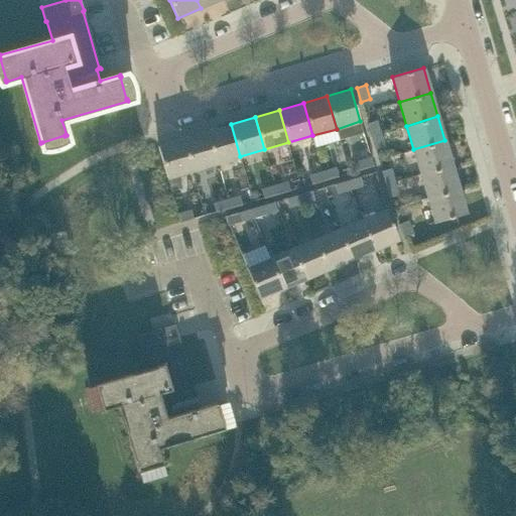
[(371,136),(380,133),(376,121),(367,123),(371,136)]
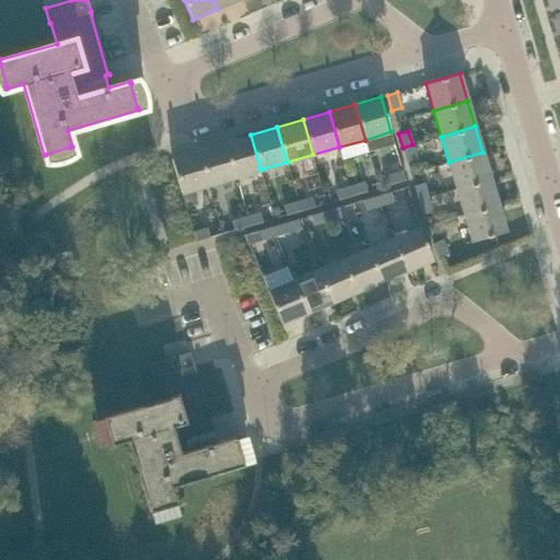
[(234,177),(260,170),(251,135),(223,142),(234,177)]
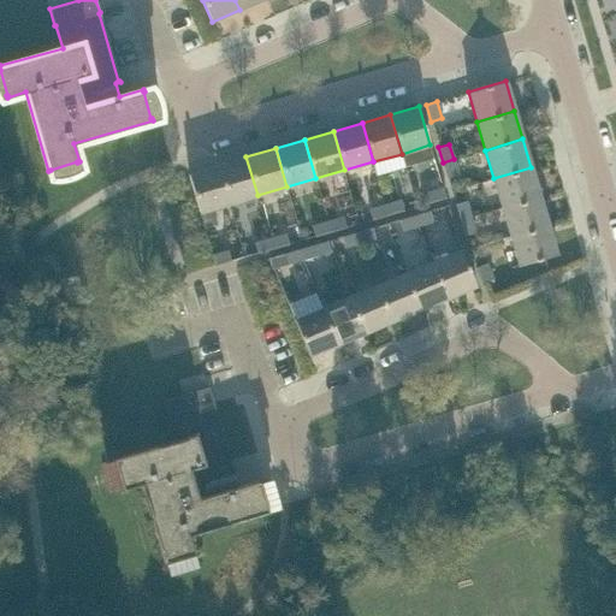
[(227,203),(258,195),(246,157),(217,165),(227,203)]
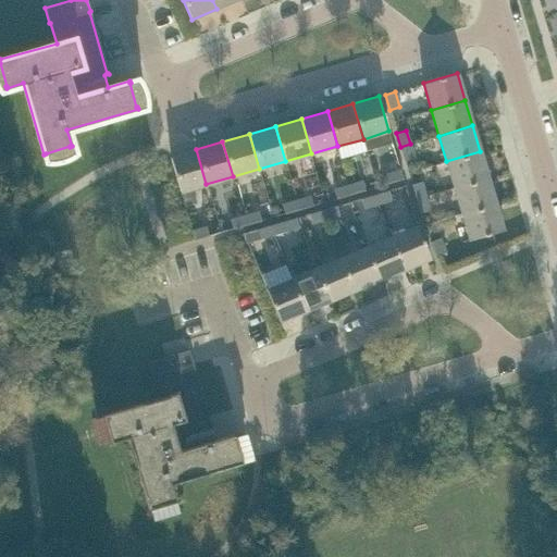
[(410,144),(400,147),(405,161),(413,159),(410,144)]
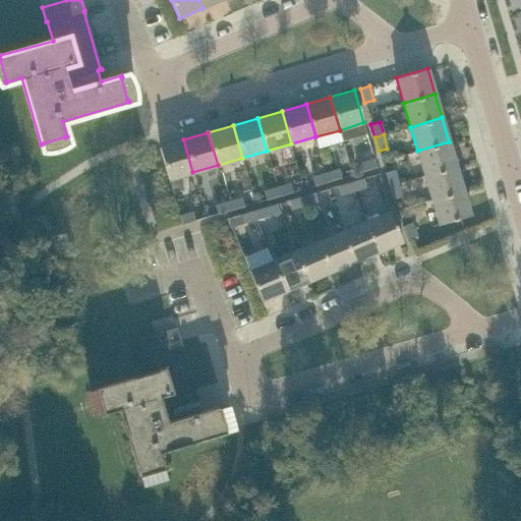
[(169,179),(192,172),(183,139),(171,143),(160,148),(169,179)]
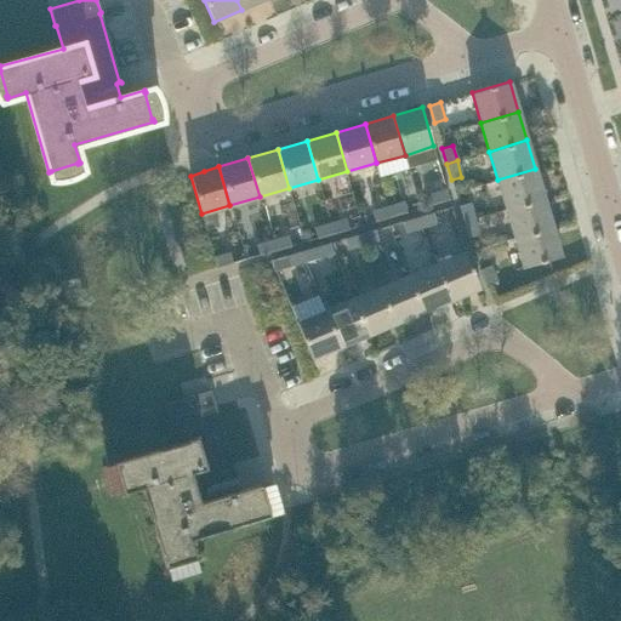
[(506,209),(543,198),(535,169),(497,180),(506,209)]
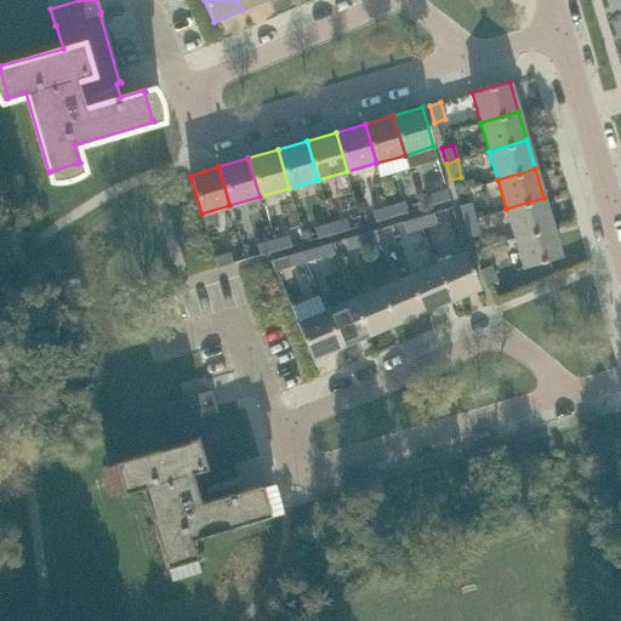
[(433,204),(449,199),(446,188),(431,193),(433,204)]
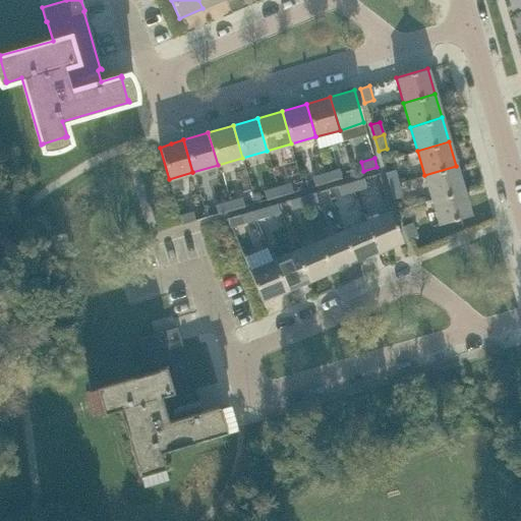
[(431,200),(464,190),(456,166),(424,175),(431,200)]
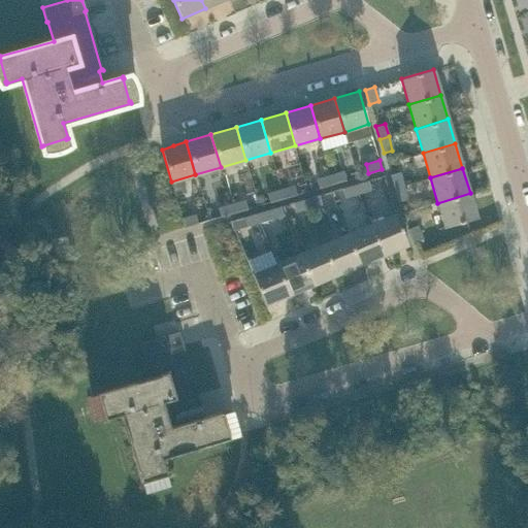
[(330,175),(333,184),(345,180),(343,171),(330,175)]
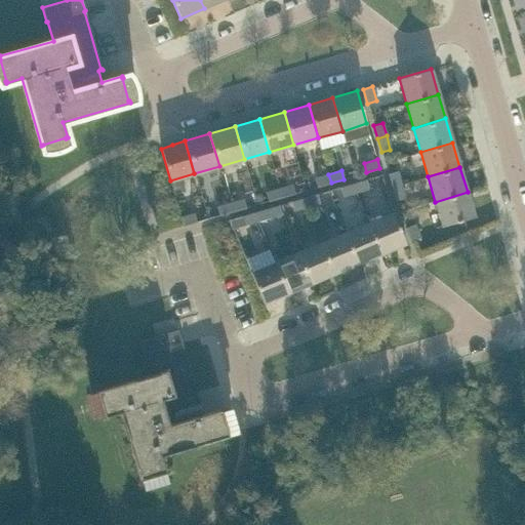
[(391,188),(400,185),(397,172),(388,174),(391,188)]
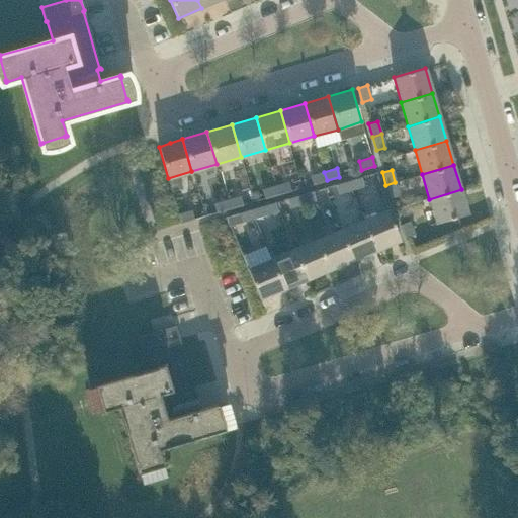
[(313,184),(327,180),(324,172),(311,176),(313,184)]
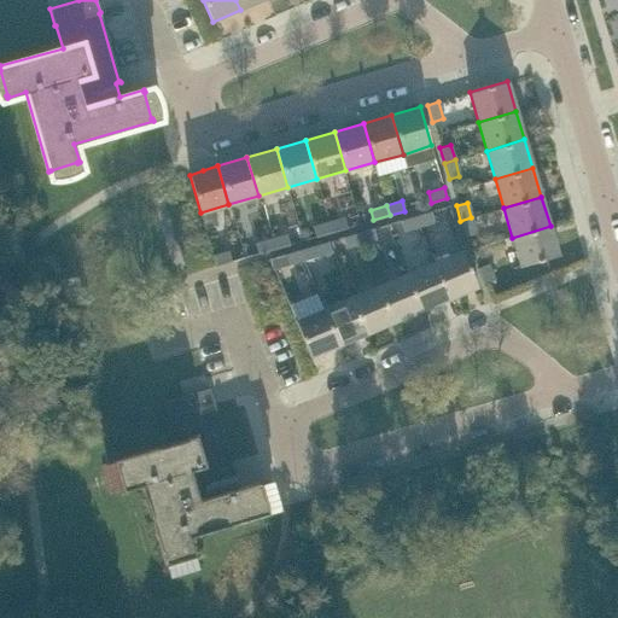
[(417,215),(421,227),(435,222),(431,211),(417,215)]
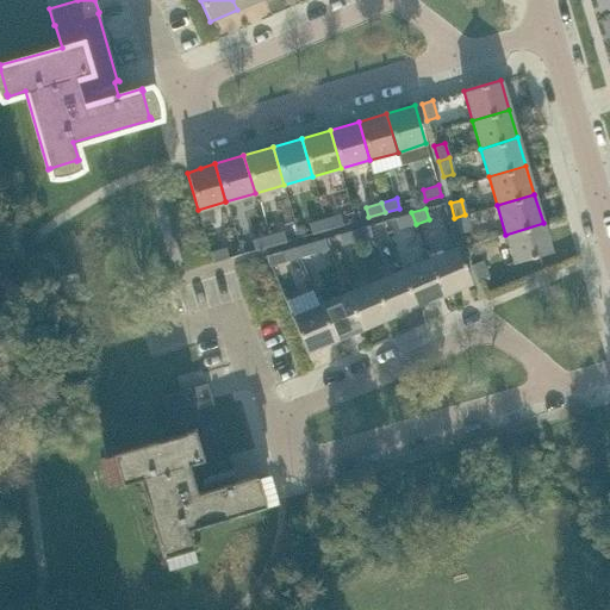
[(398,229),(416,224),(411,212),(394,217),(398,229)]
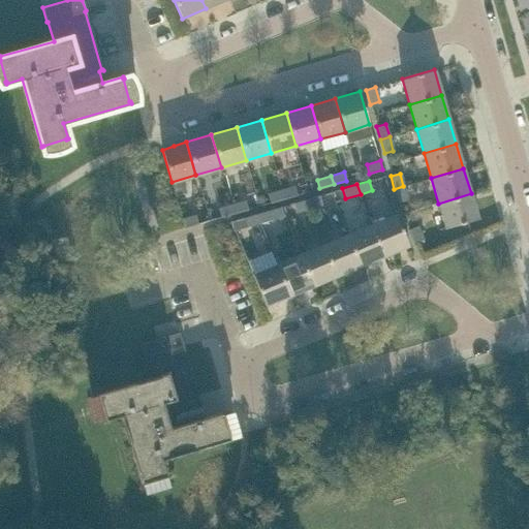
[(281,189),(283,198),(297,195),(294,186),(281,189)]
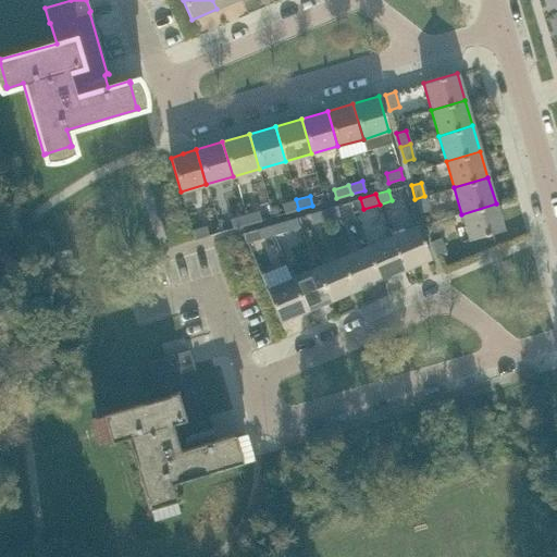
[(424,196),(415,199),(419,213),(429,210),(424,196)]
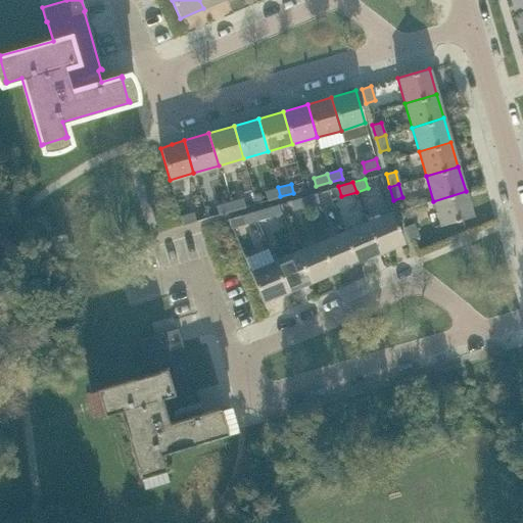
[(267,200),(280,196),(278,187),(265,191),(267,200)]
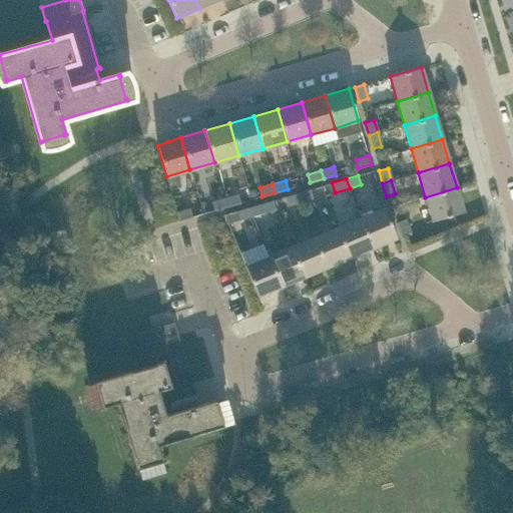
[(432,221),(464,211),(457,187),(425,197),(432,221)]
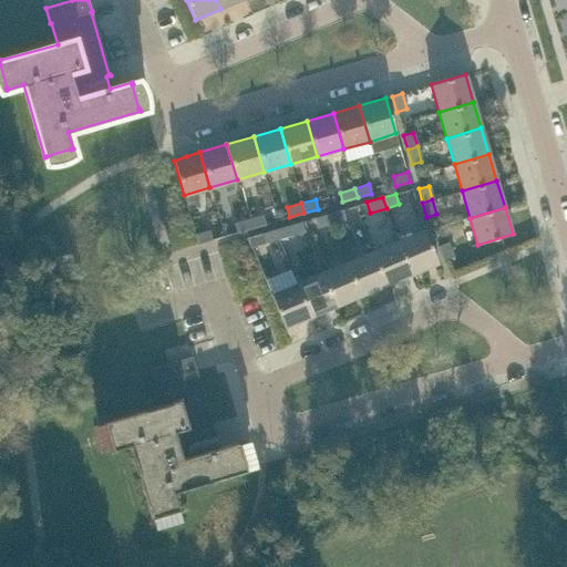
[(328,214),(332,224),(346,219),(343,209),(328,214)]
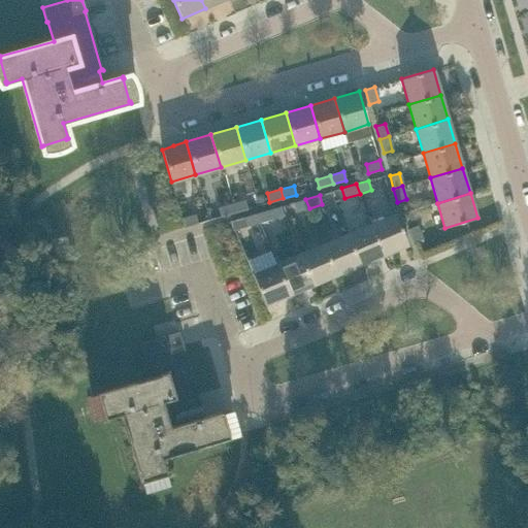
[(295,212),(309,208),(305,199),(292,202),(295,212)]
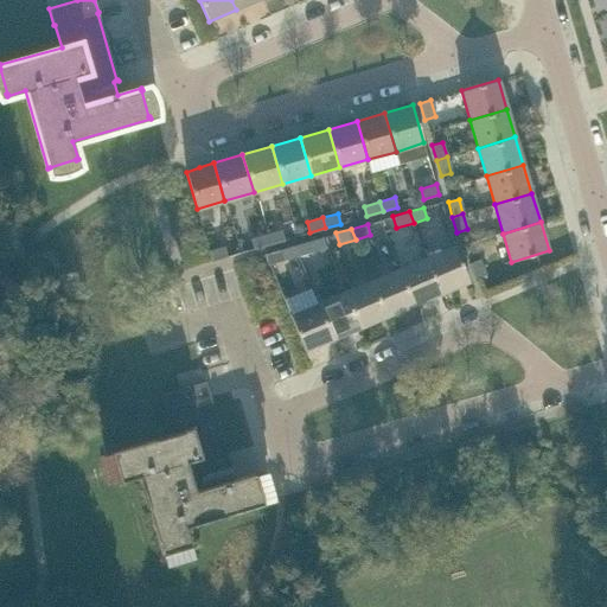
[(266,234),(268,244),(285,240),(281,230),(266,234)]
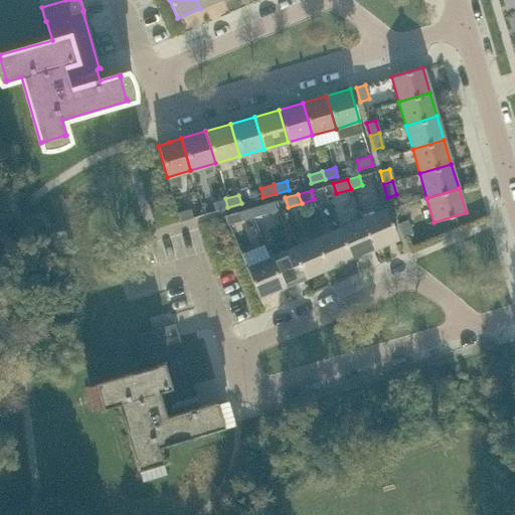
[(215,211),(227,207),(225,198),(212,202),(215,211)]
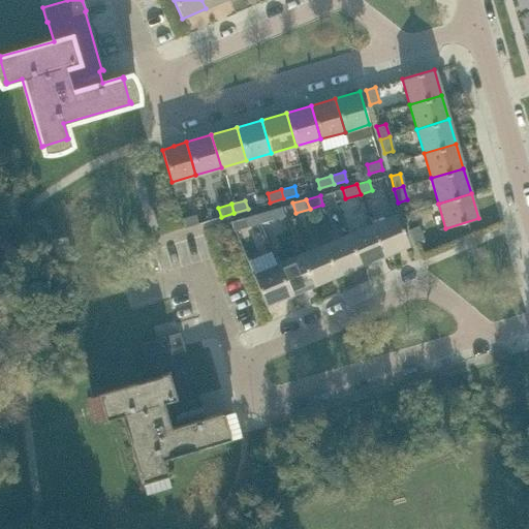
[(256,214),(260,223),(274,219),(271,210),(256,214)]
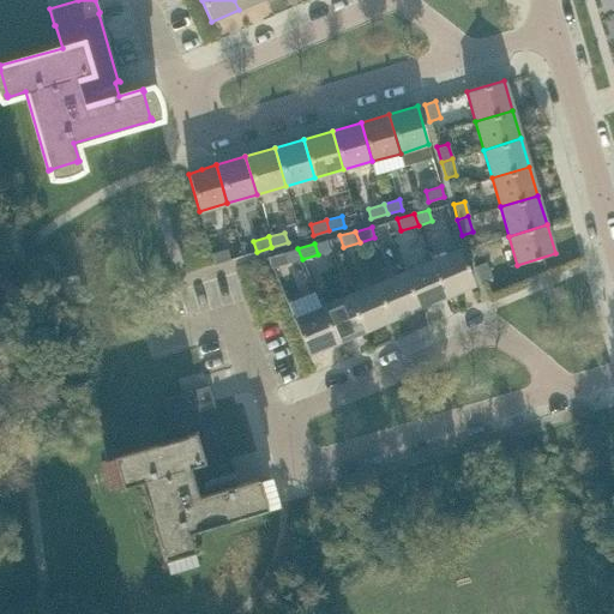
[(214,264),(230,259),(227,248),(211,253),(214,264)]
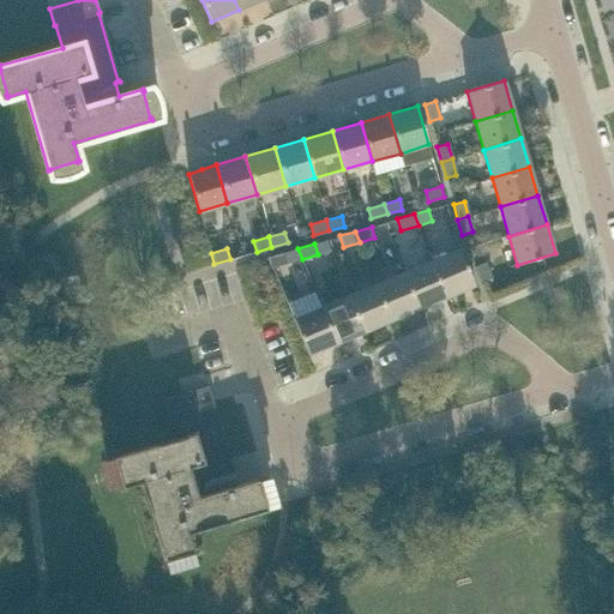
[(286,264),(302,259),(298,248),(283,253),(286,264)]
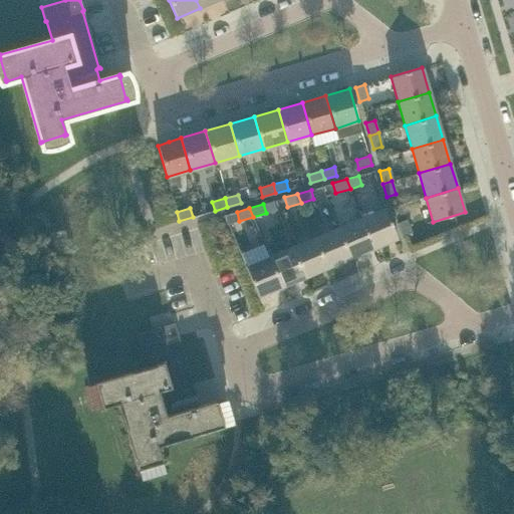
[(374,248),(398,238),(384,208),(362,217),(374,248)]
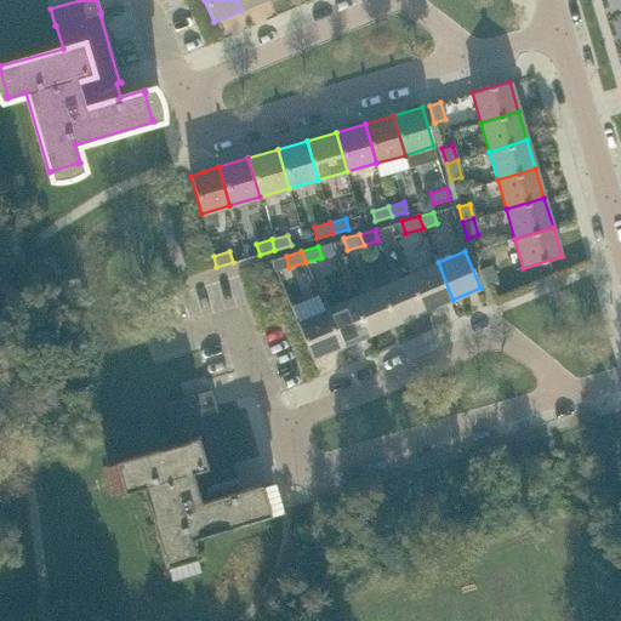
[(425,311),(453,300),(438,262),(410,274),(425,311)]
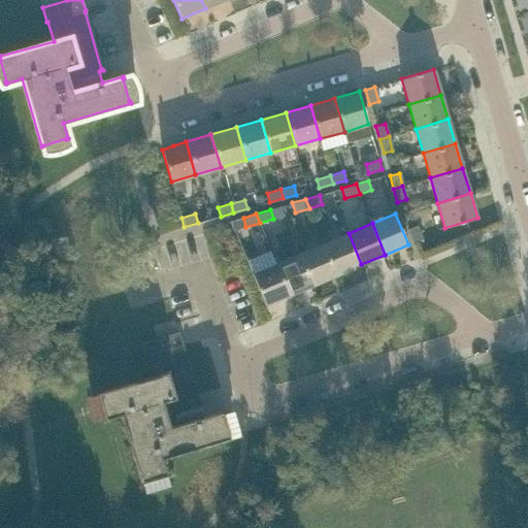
[(414,242),(423,238),(418,225),(408,229),(414,242)]
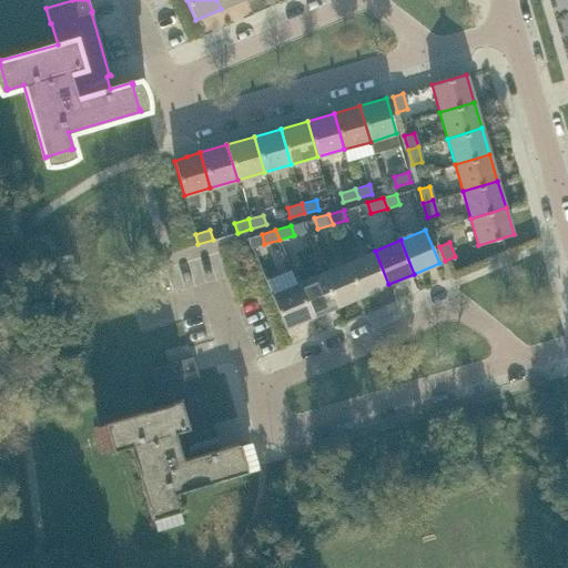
[(363,295),(388,284),(375,251),(348,262),(363,295)]
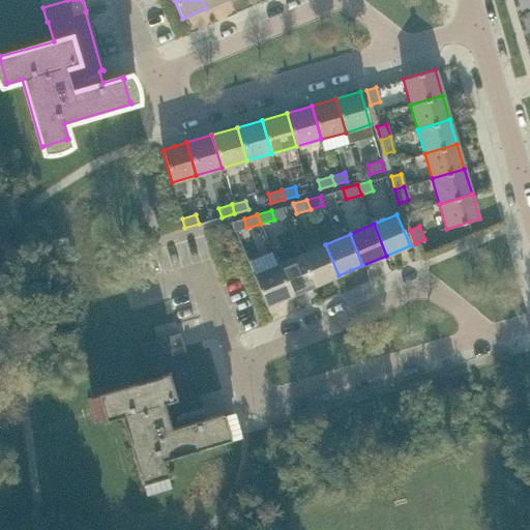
[(315,286),(339,275),(325,244),(301,254),(315,286)]
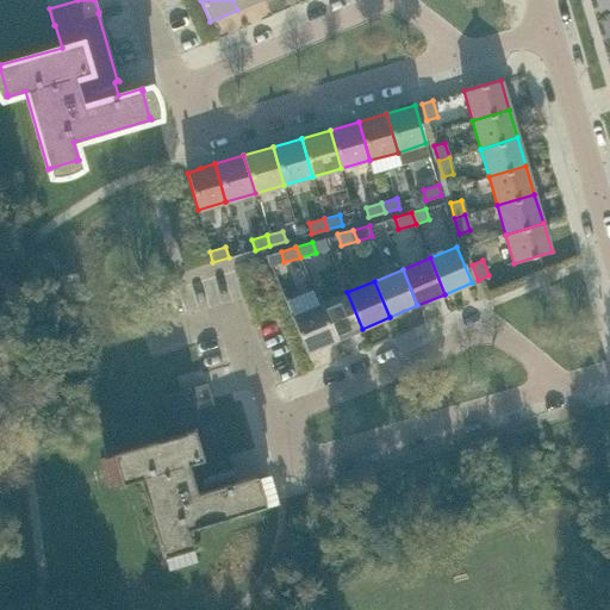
[(335,341),(362,329),(347,292),(319,304),(335,341)]
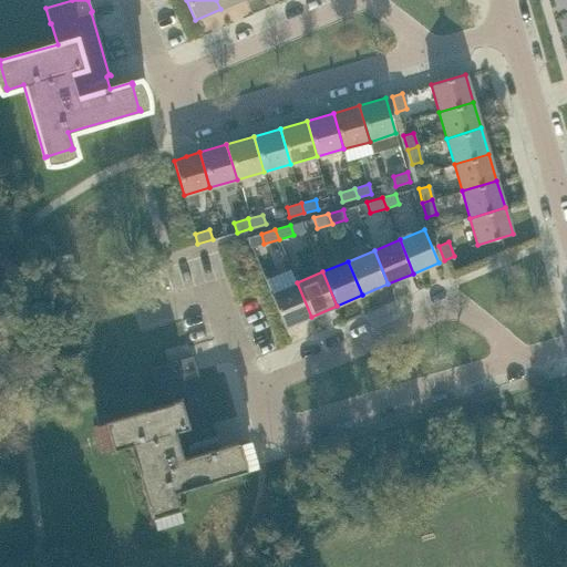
[(285,328),(311,317),(297,282),(270,294),(285,328)]
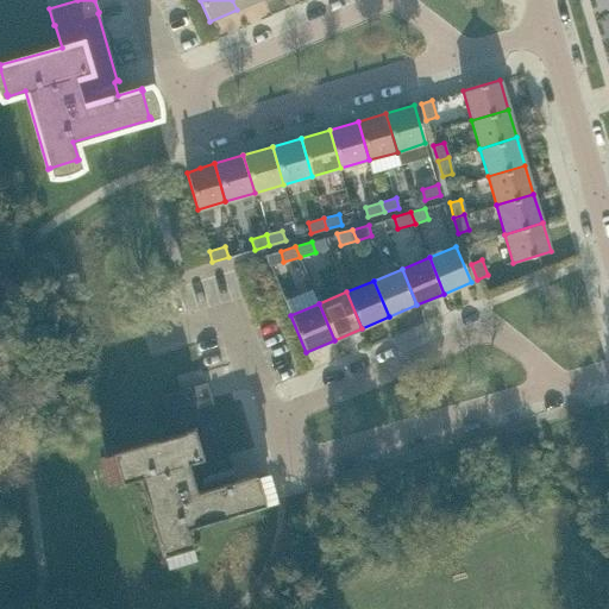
[(211,400),(212,400),(211,397),(167,410),(174,434),(112,453),(112,454),(106,456),(113,483),(120,482),(120,483),(138,477),(161,554),(162,554),(164,562),(192,553),(190,546),(192,546),(187,527),(264,506),(264,504),(269,502),(261,475),(255,477),(255,476),(215,487),(212,473),(232,468),(231,466),(230,466),(211,400)]
